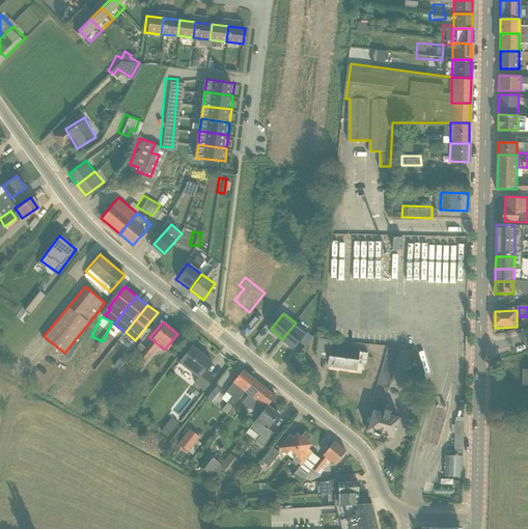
[(307,332),(296,323),(282,339),(295,349),(307,332)]
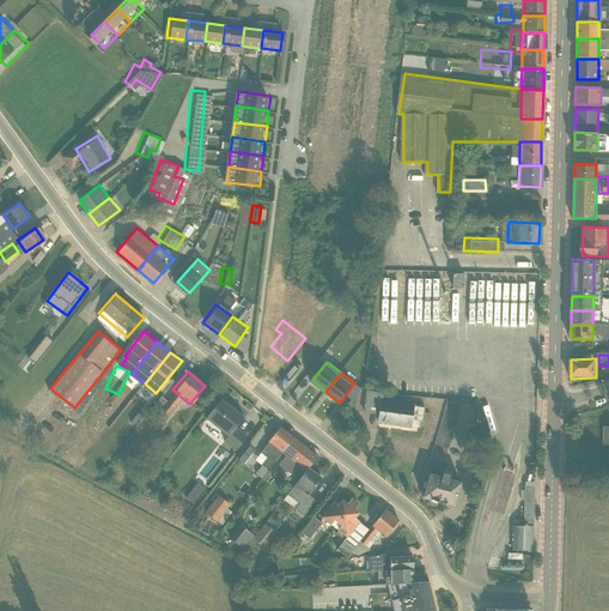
[(227,437),(244,417),(219,397),(202,417),(227,437)]
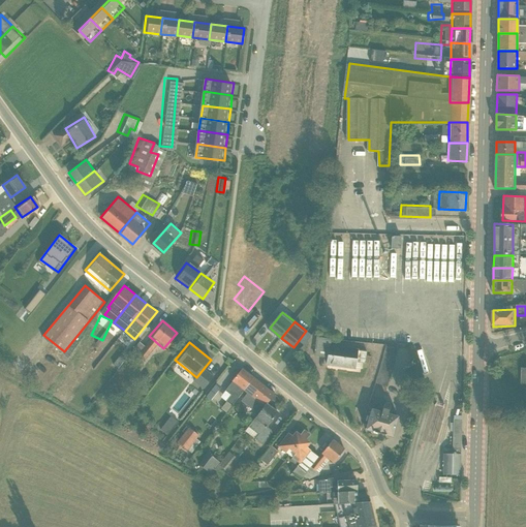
[(325,364),(354,369),(358,348),(328,343),(325,364)]
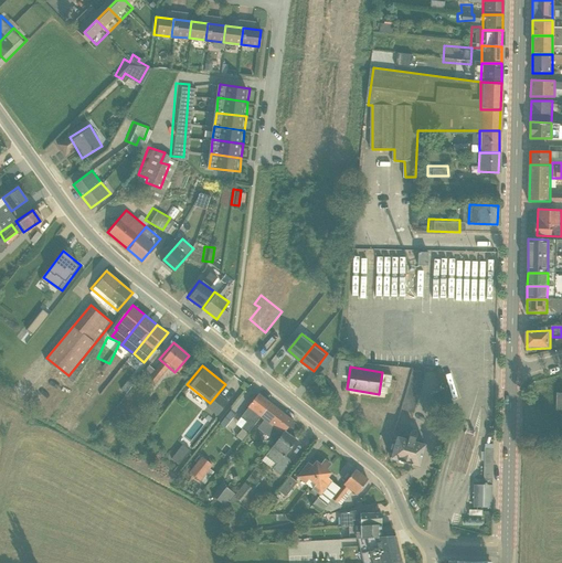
[(424,393),(419,371),(404,374),(409,394),(410,394),(412,403),(417,402),(415,395),(424,393)]
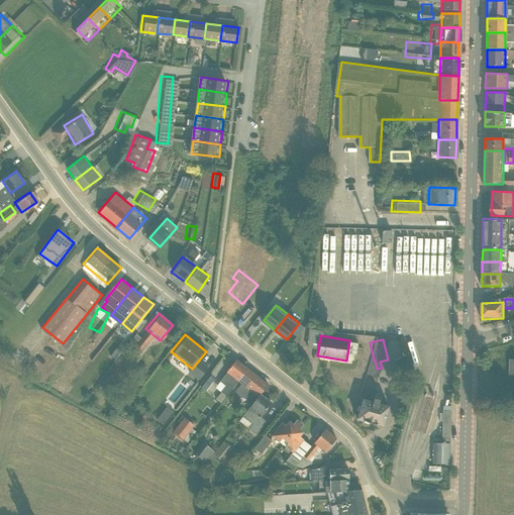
[(237,381),(248,368),(235,357),(225,371),(237,381)]
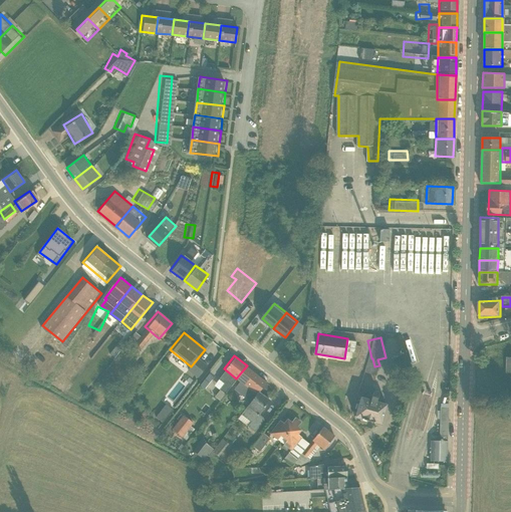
[(259,393),(266,381),(247,365),(236,378),(256,395),(259,393)]
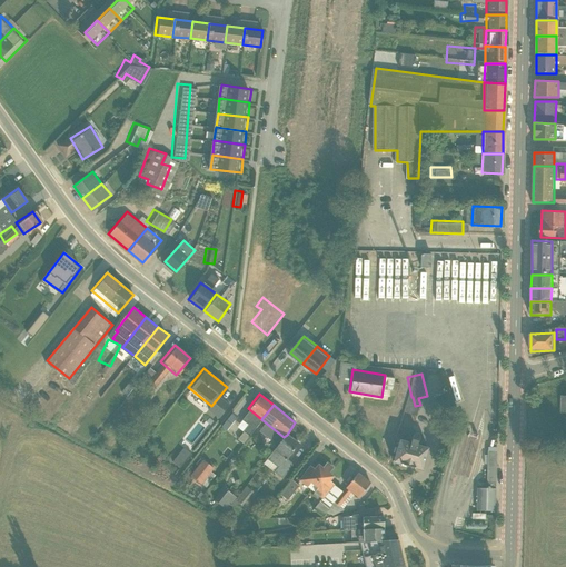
[(224,426),(232,415),(228,410),(219,421),(224,426)]
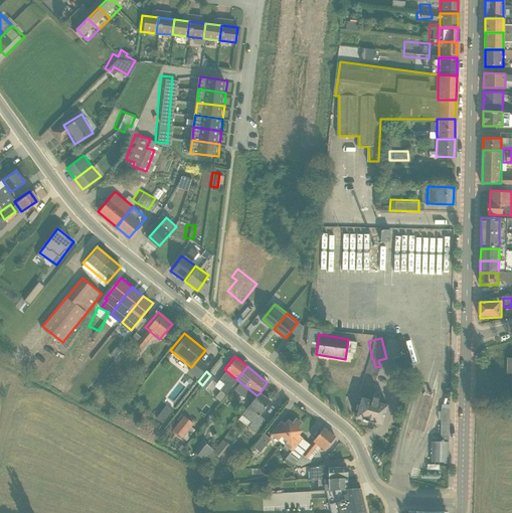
[(260,393),(257,395),(241,413),(251,421),(269,400),(260,393)]
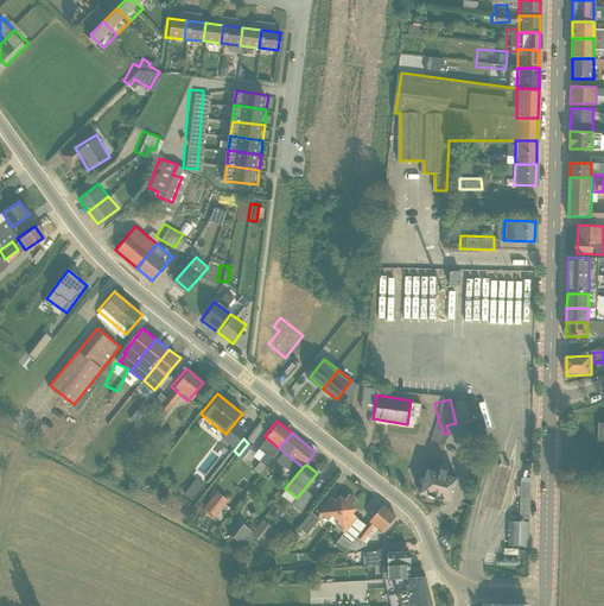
[(421,494),(453,504),(461,479),(427,471),(421,494)]
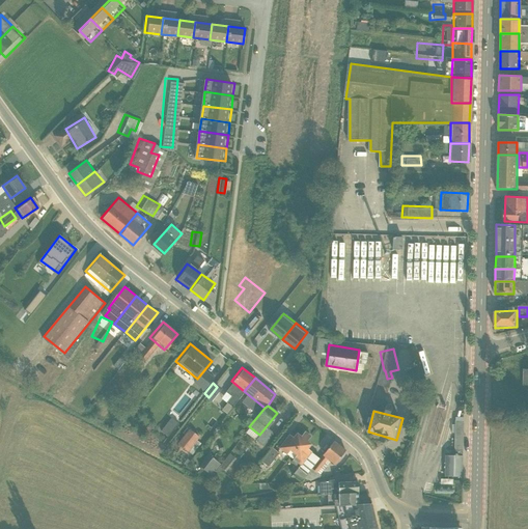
[(164,434),(176,422),(169,414),(157,426),(164,434)]
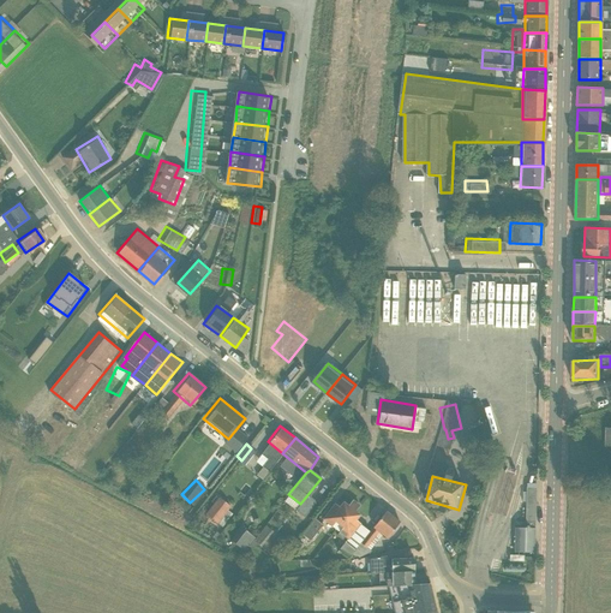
[(538,488),(528,488),(528,493),(525,493),(525,503),(527,503),(527,523),(537,523),(538,488)]
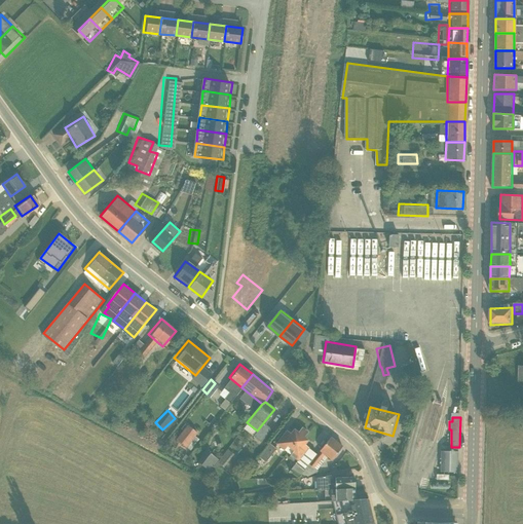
[(171,437),(181,445),(194,429),(184,421),(171,437)]
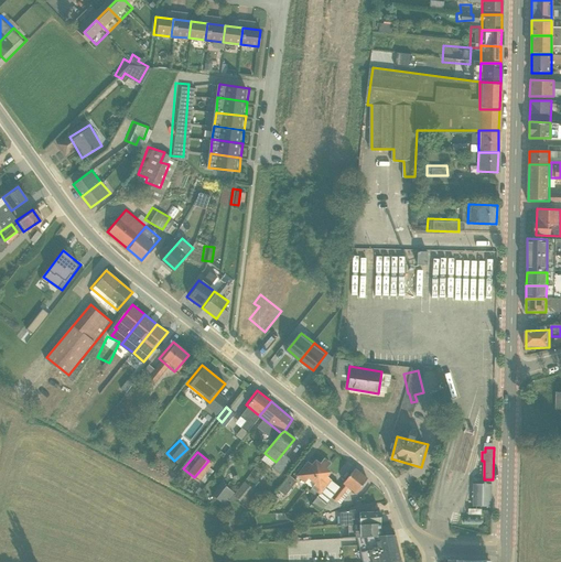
[(306,485),(327,460),(324,456),(319,463),(314,460),(310,464),(306,462),(295,475),(306,485)]
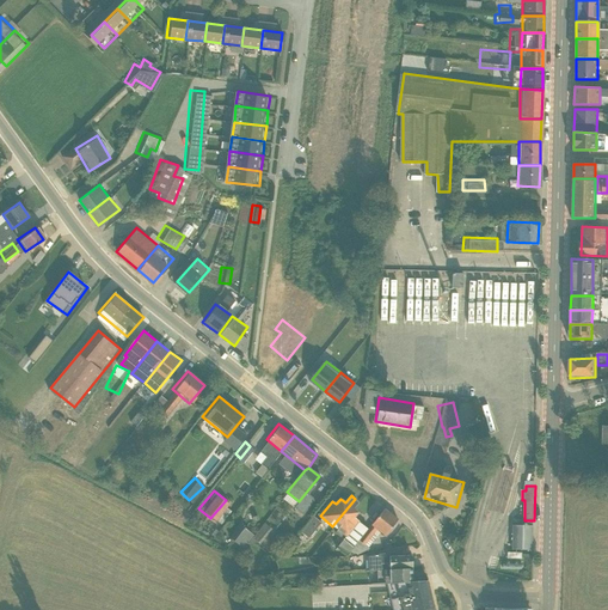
[(332,526),(345,536),(358,520),(354,517),(357,512),(352,508),(358,501),(355,499),(332,526)]
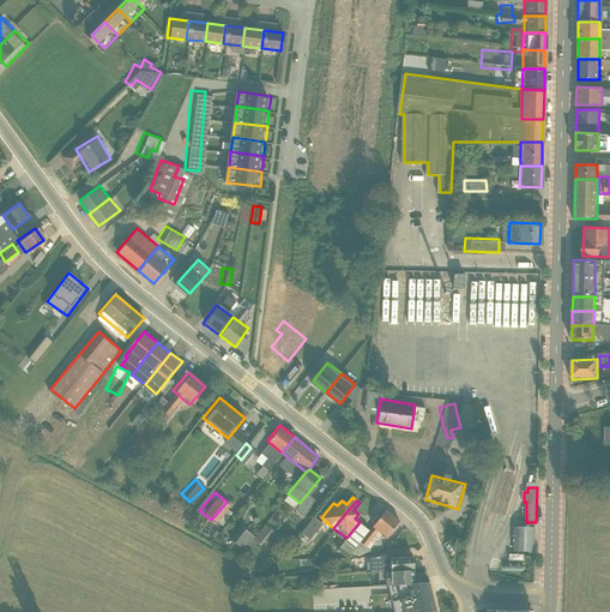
[(386,535),(399,521),(386,510),(373,525),(386,535)]
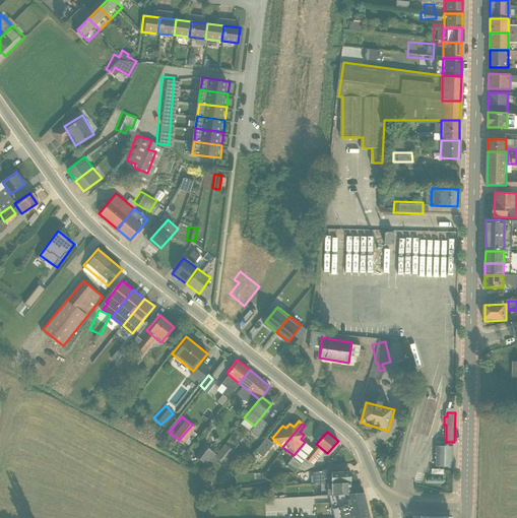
[(163,445),(173,450),(178,439),(168,434),(163,445)]
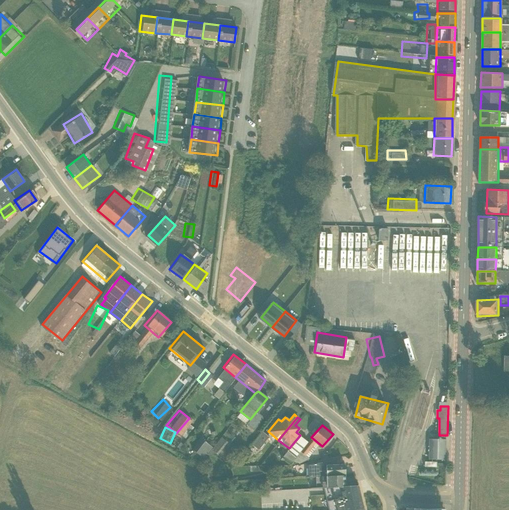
[(253,449),(264,434),(257,429),(246,444),(253,449)]
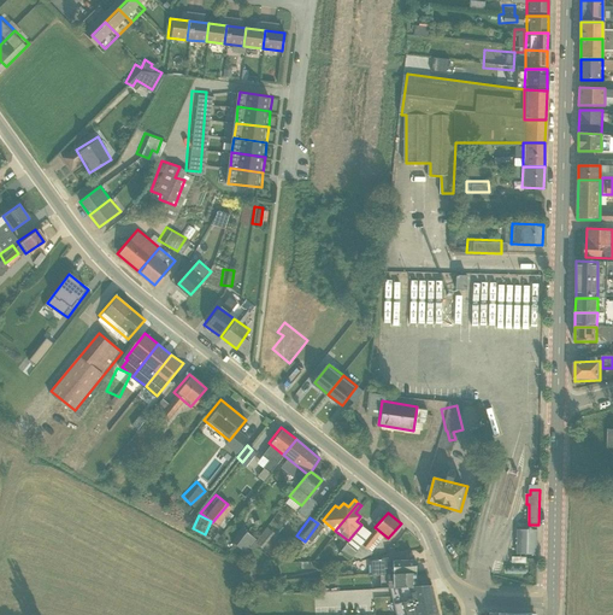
[(247,555),(269,531),(261,525),(252,536),(239,523),(227,537),(247,555)]
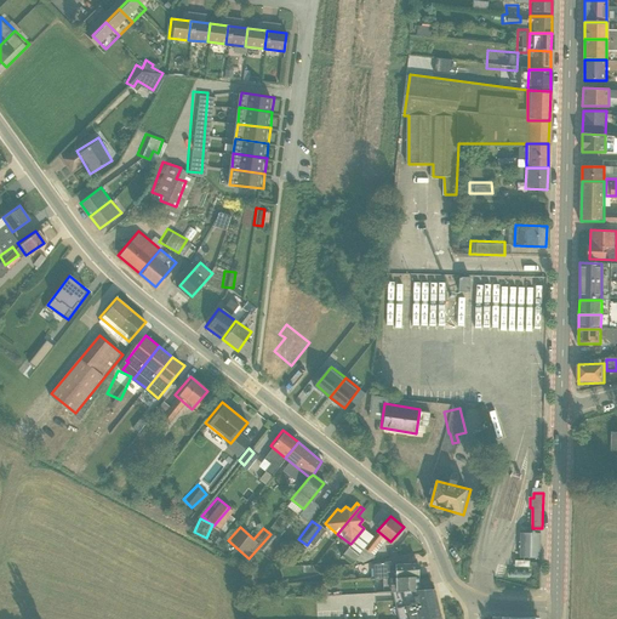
[(520,558),(541,558),(542,528),(532,528),(523,528),(520,558)]
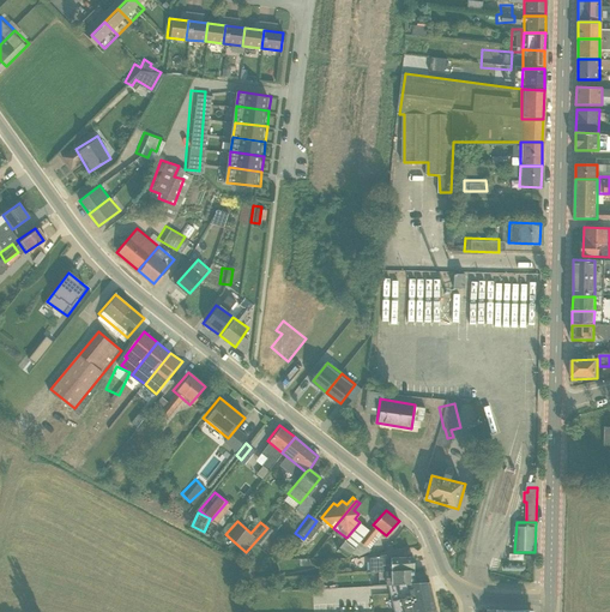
[(332,546),(342,556),(351,546),(342,537),(332,546)]
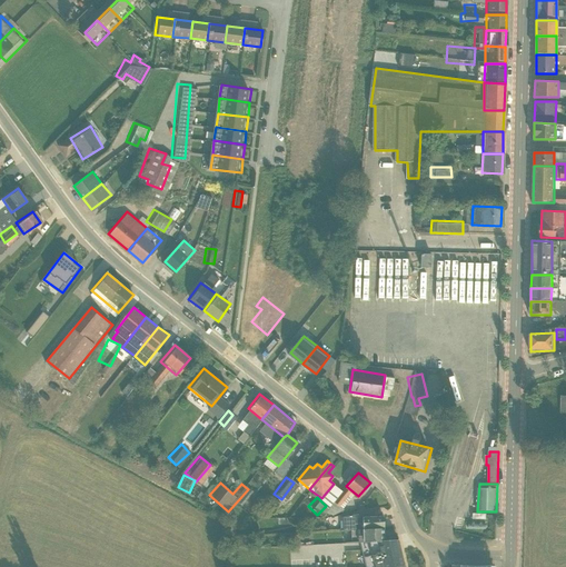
[(354,529),(386,527),(385,515),(373,515),(371,510),(346,515),(341,518),(343,529),(354,529)]
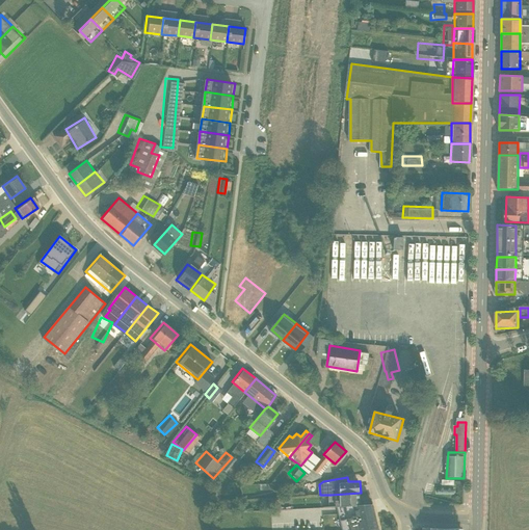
[(331,505),(338,505),(361,504),(361,493),(331,495),(331,505)]
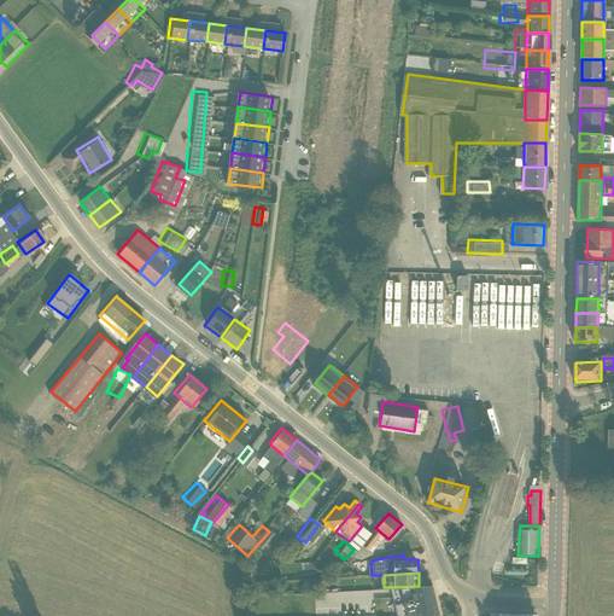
[(399,615),(427,615),(442,612),(434,585),(419,586),(392,587),(399,615)]
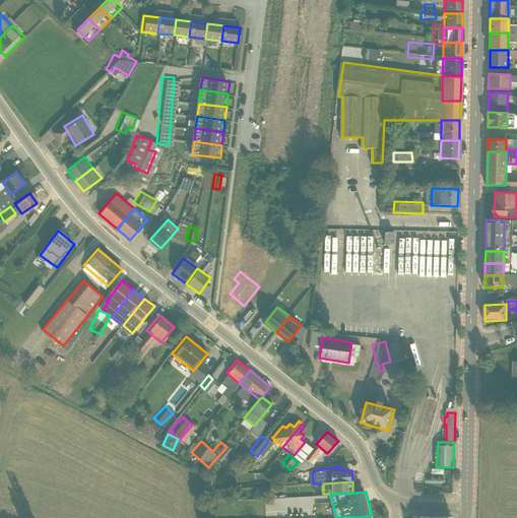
[(275,494),(274,504),(293,504),(294,495),(275,494)]
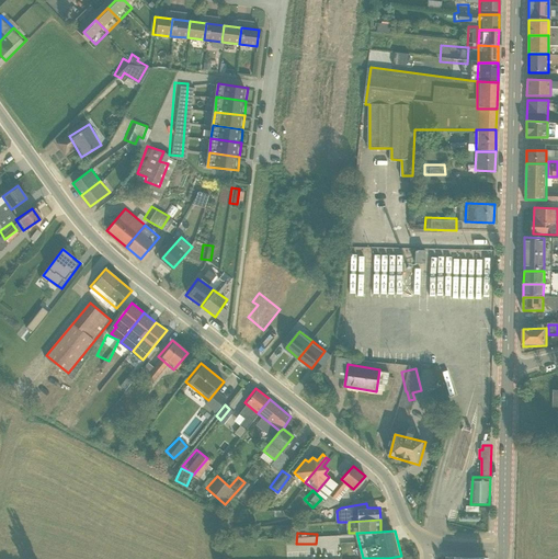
[(257,543),(257,555),(271,555),(271,542),(257,543)]
